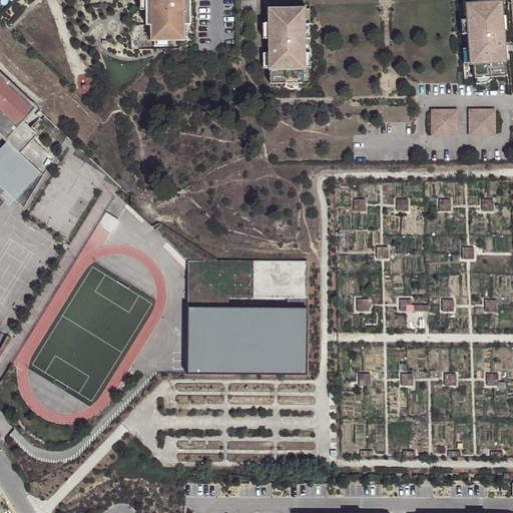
[(145,0),(145,11),(146,26),(150,26),(150,42),(154,42),(166,41),(184,41),(184,26),(183,16),(190,16),(189,0),(145,0)]
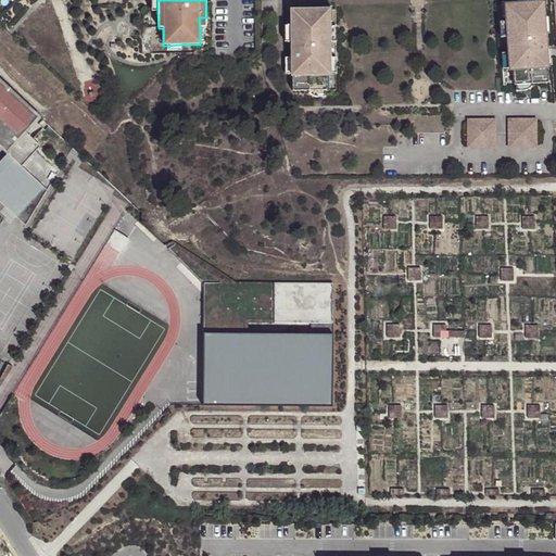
[(295,11),(292,11),(292,26),(293,43),(293,58),(293,60),(298,60),(298,67),(293,67),(293,75),(293,76),(294,76),(294,92),(312,92),(328,91),(329,91),(328,77),(335,77),(335,74),(335,59),(335,45),(335,28),(335,26),(328,26),(328,24),(327,11),(324,11),(323,11),(307,11),(307,1),(295,2),(295,11)]
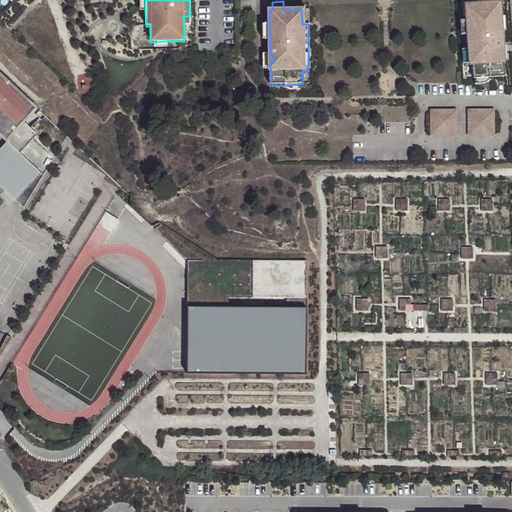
[(297,1),(283,1),(283,10),(297,10),(297,1)]
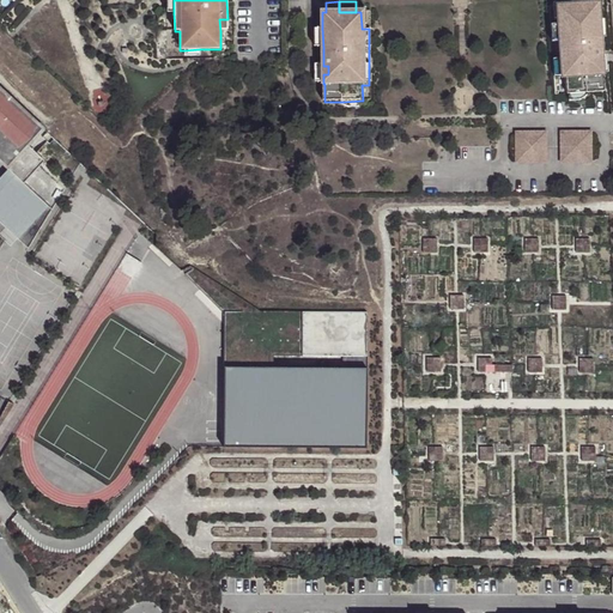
[(564,1),(554,2),(556,19),(563,19),(562,5),(565,5),(564,1)]
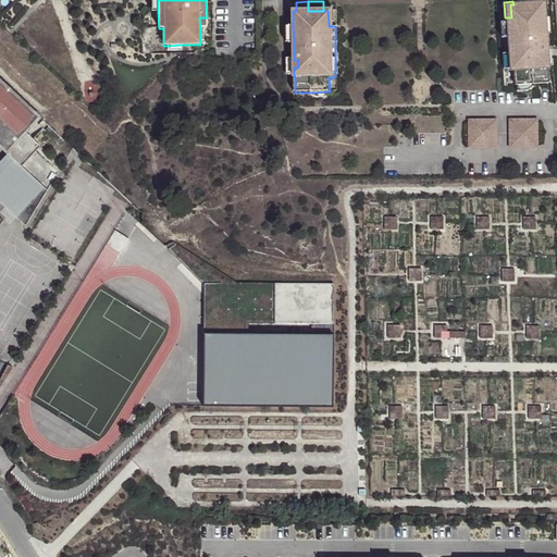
[(514,4),(510,4),(511,17),(511,20),(508,21),(508,22),(509,38),(511,53),(512,70),(512,71),(517,70),(518,85),(519,85),(535,84),(552,83),(551,66),(549,49),(547,34),(546,17),(545,2),(530,3),(521,4),(514,4)]
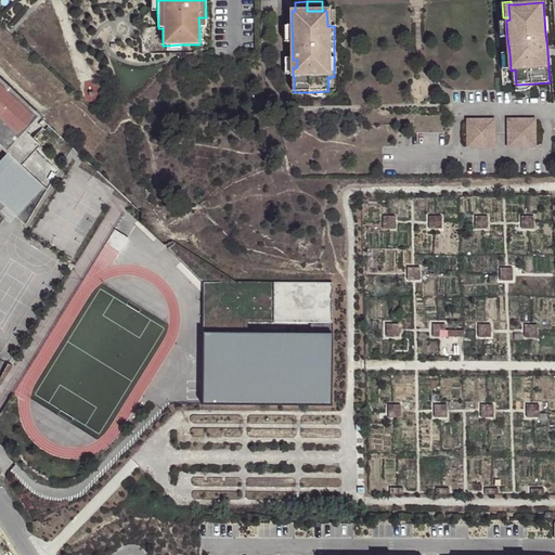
[(333,8),(324,8),(323,11),(326,11),(327,24),(334,24),(333,8)]
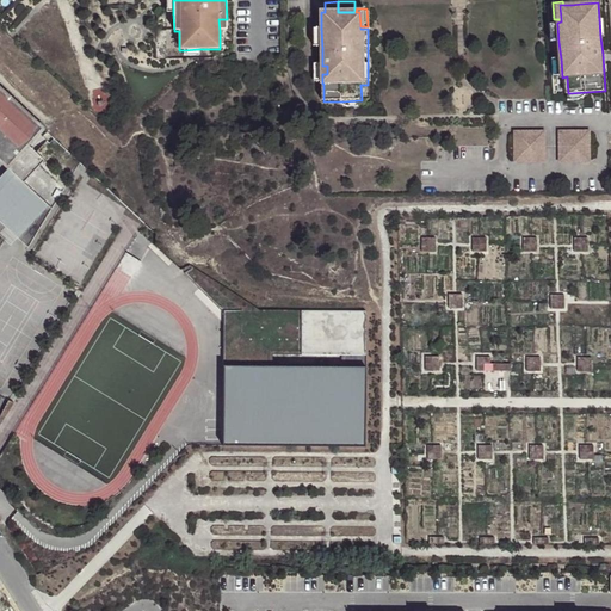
[(322,66),(322,63),(314,65),(315,82),(322,82),(322,74),(327,74),(327,66),(322,66)]
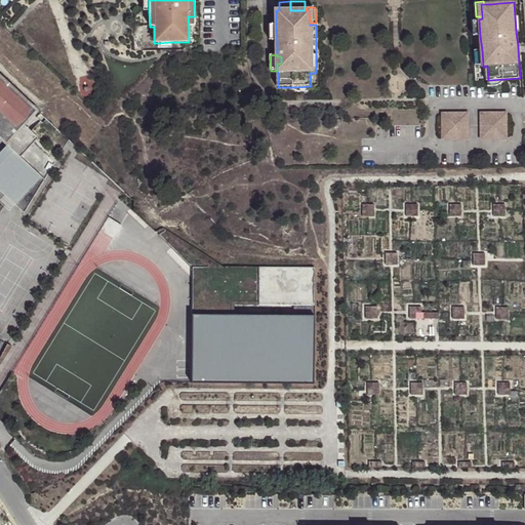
[(0,218),(6,208),(0,202),(0,191),(27,215),(49,182),(21,156),(38,137),(25,125),(38,110),(0,75),(0,218)]
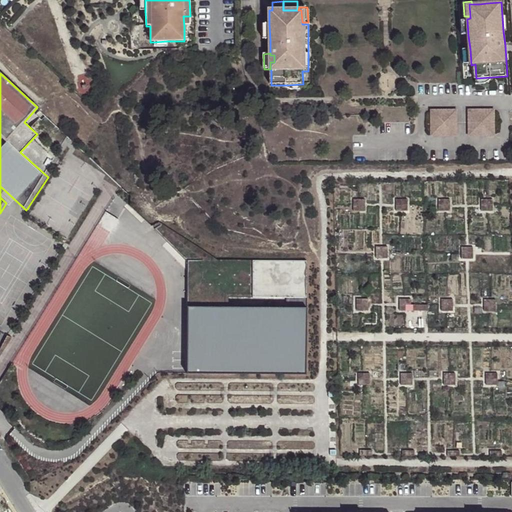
[(431,110),(431,135),(457,135),(457,110),(431,110)]
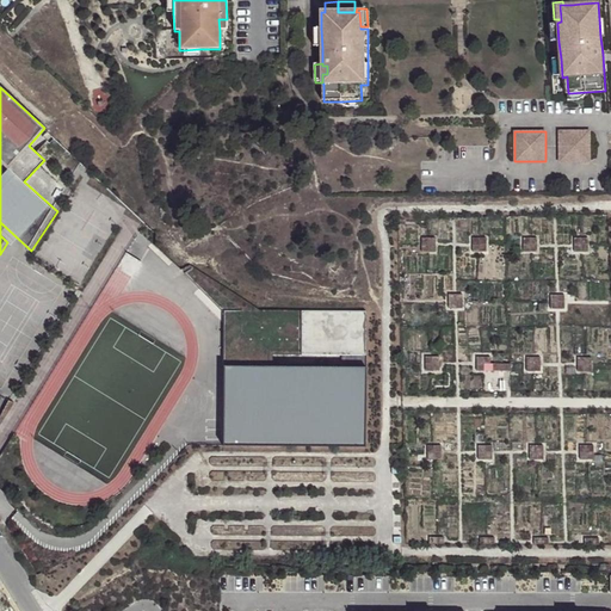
[(560,131),(560,161),(591,161),(590,131),(560,131)]
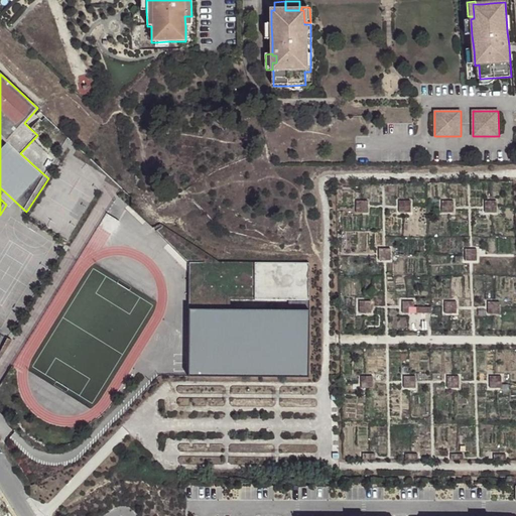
[(363,202),(352,202),(352,214),(363,214),(363,202)]
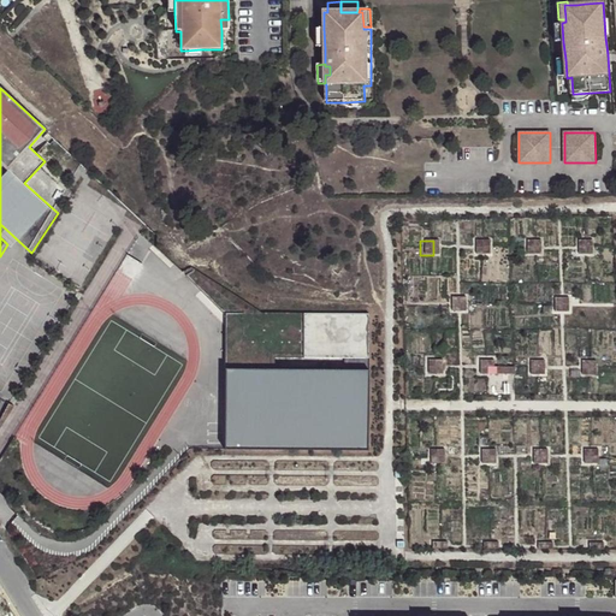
[(485,241),(472,241),(472,254),(485,255),(485,241)]
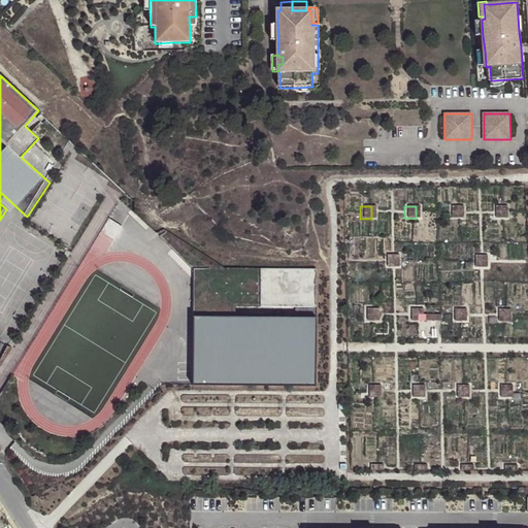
[(460,206),(449,206),(449,219),(460,219),(460,206)]
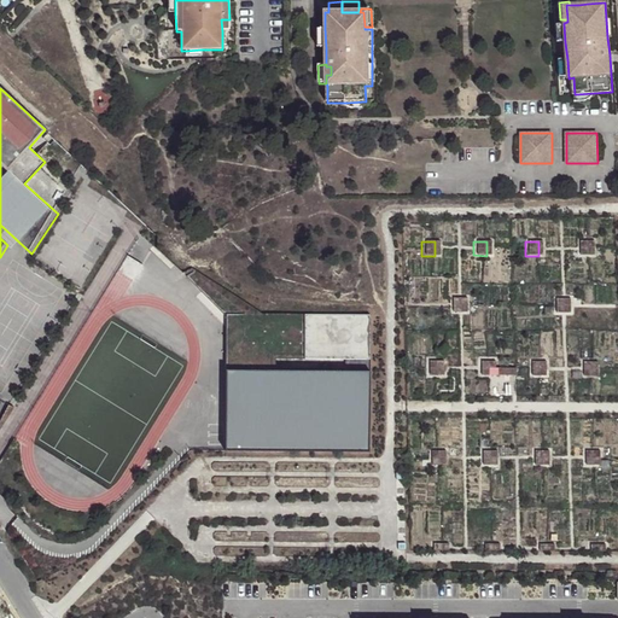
[(590,243),(577,243),(576,256),(590,256),(590,243)]
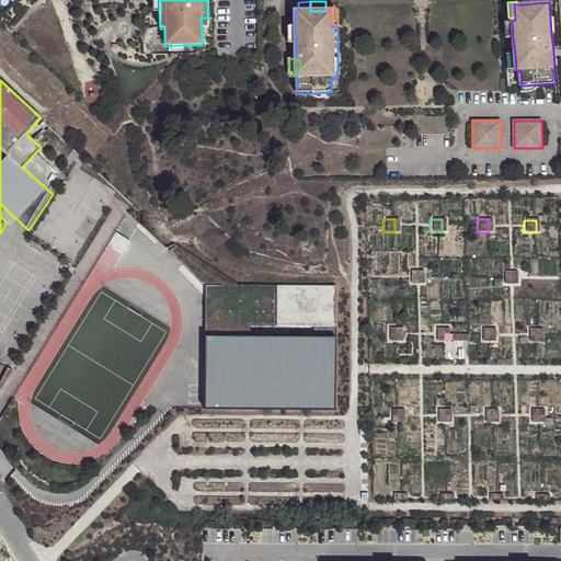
[(169,251),(205,288),(205,409),(334,410),(336,336),(313,336),(251,335),(251,324),(315,325),(336,325),(335,286),(222,285),(176,247),(169,251)]
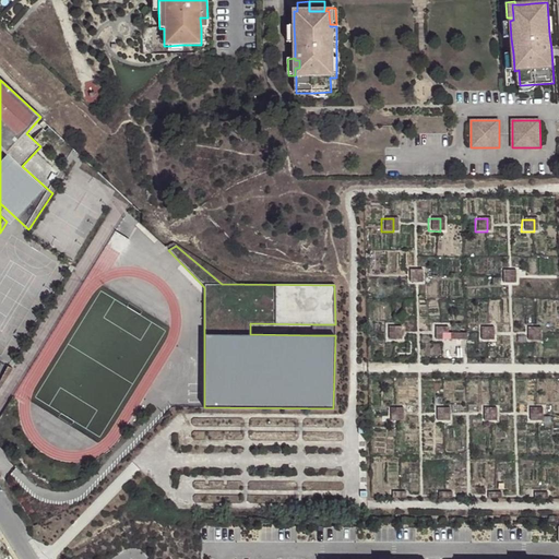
[(420,271),(407,271),(407,283),(420,283),(420,271)]
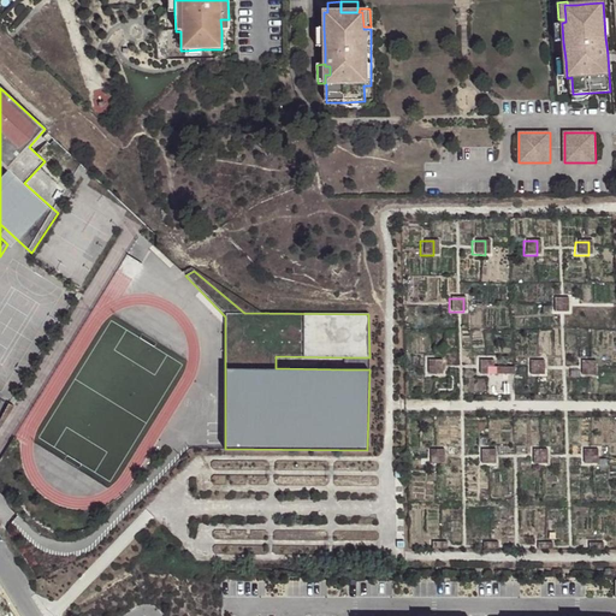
[(566,300),(552,300),(552,313),(566,313),(566,300)]
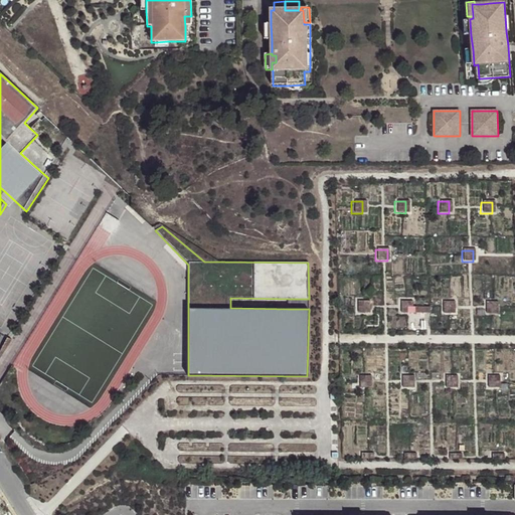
[(309,299),(289,299),(288,309),(309,309),(309,299)]
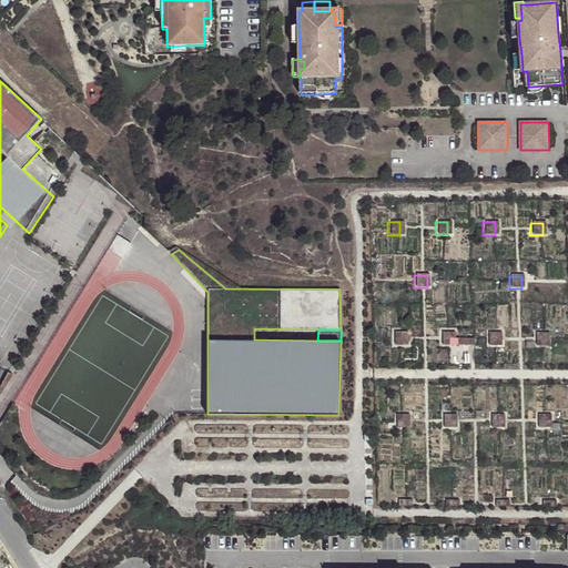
[(405,334),(392,334),(392,346),(404,346),(405,334)]
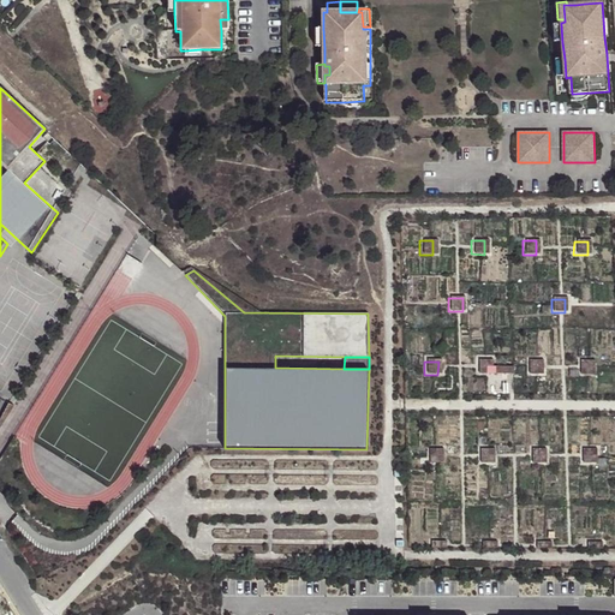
[(489,362),(475,362),(475,375),(509,375),(509,368),(489,368),(489,362)]
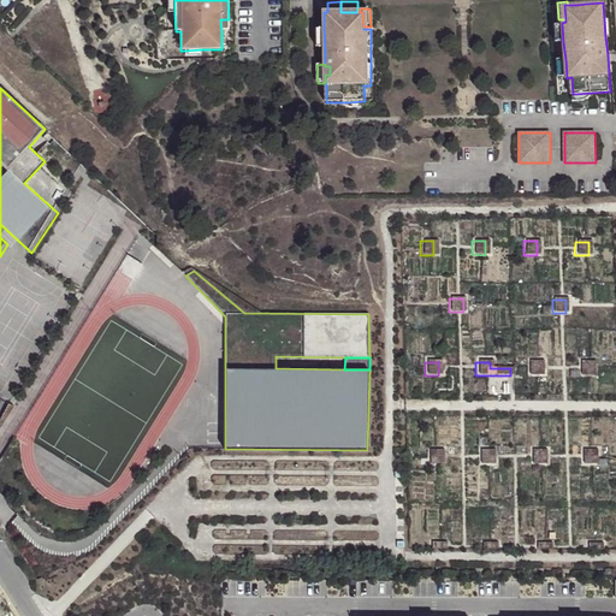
[(540,362),(527,362),(527,375),(540,377),(540,362)]
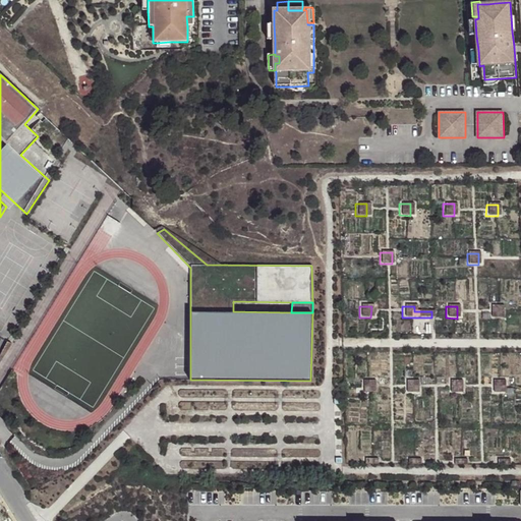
[(501,306),(489,306),(489,319),(501,319),(501,306)]
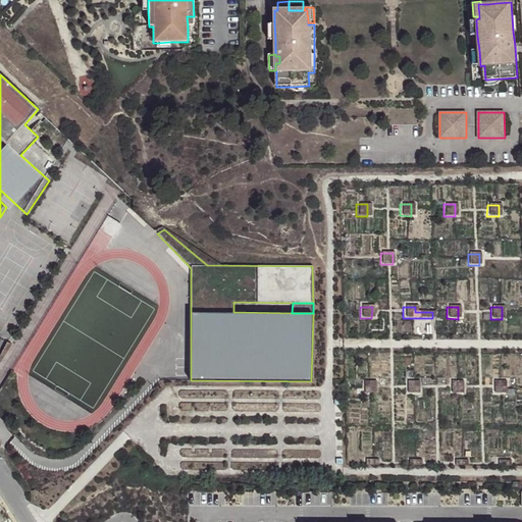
[(372,382),(361,382),(361,395),(372,395),(372,382)]
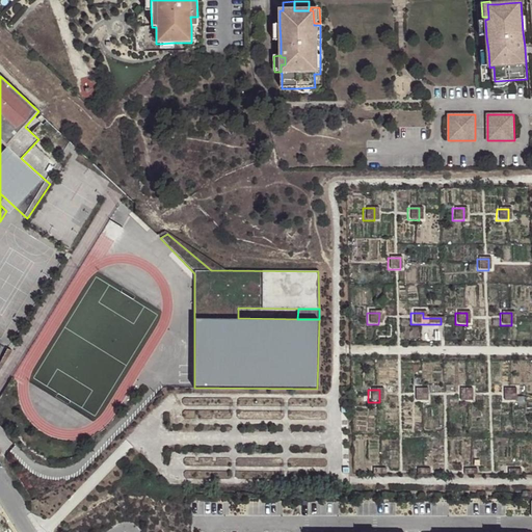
[(424,390),(411,390),(411,401),(424,401),(424,390)]
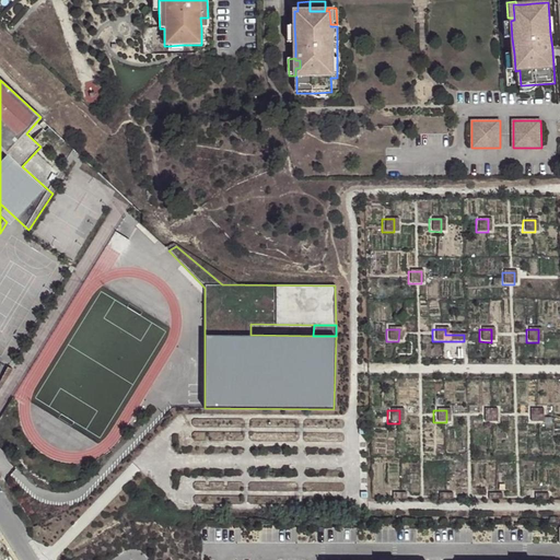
[(493,410),(481,410),(481,422),(493,423),(493,410)]
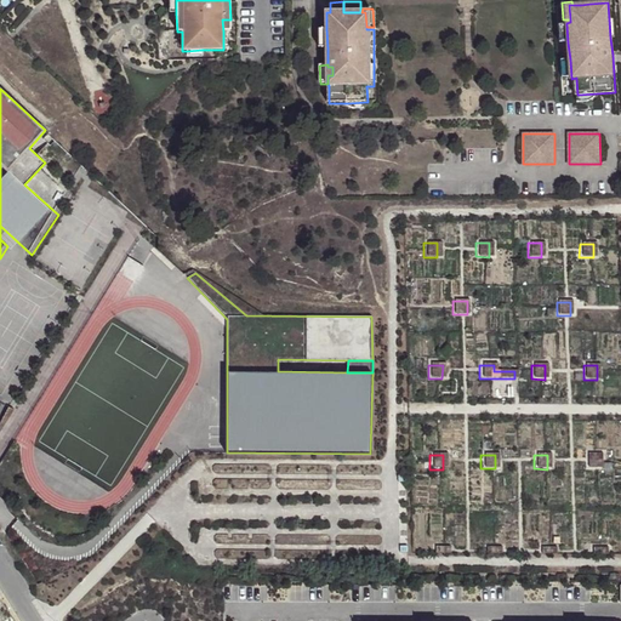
[(598,455),(585,455),(585,469),(598,469),(598,455)]
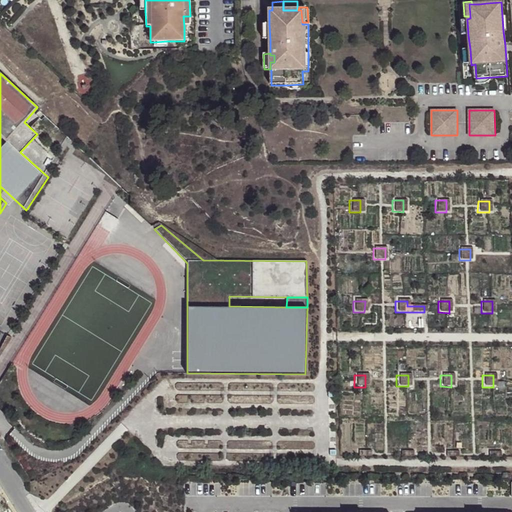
All buildings are outlined.
